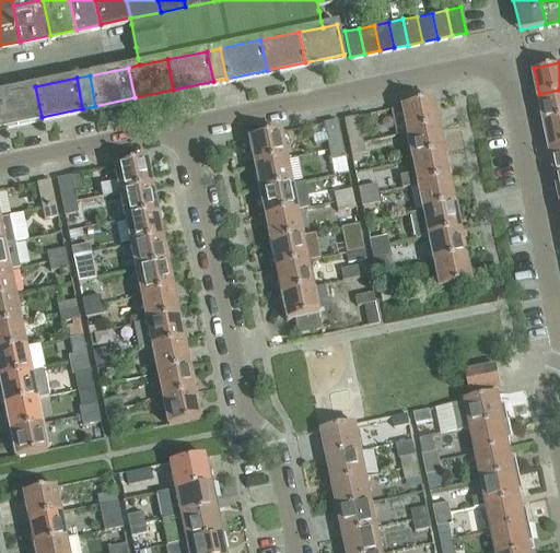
[(42,117),(35,86),(0,93),(0,106),(3,125),(42,117)]
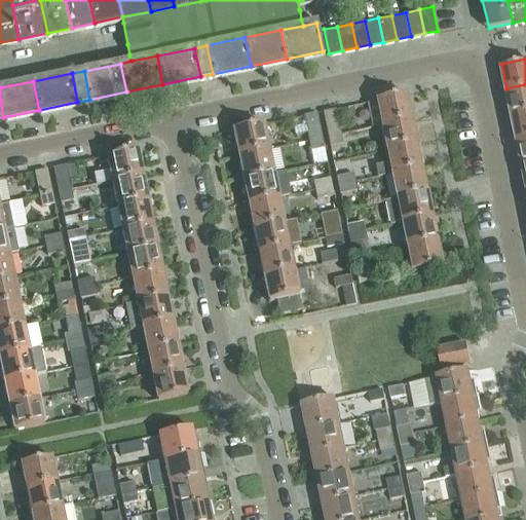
[(525,109),(525,84),(506,88),(511,113),(525,109)]
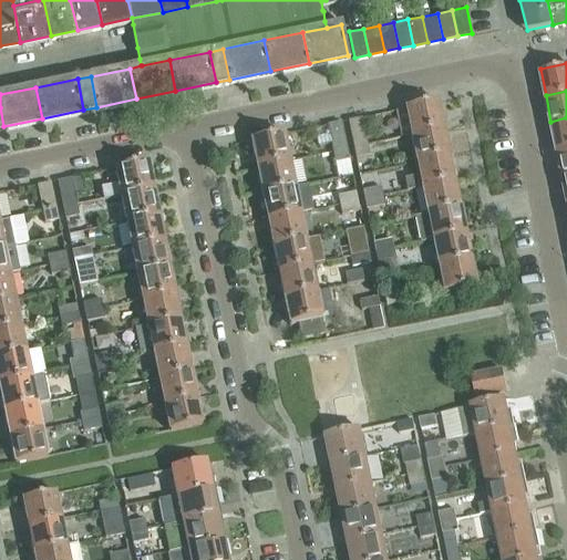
[(443,125),(437,96),(393,106),(399,133),(411,130),(411,132),(443,125)]
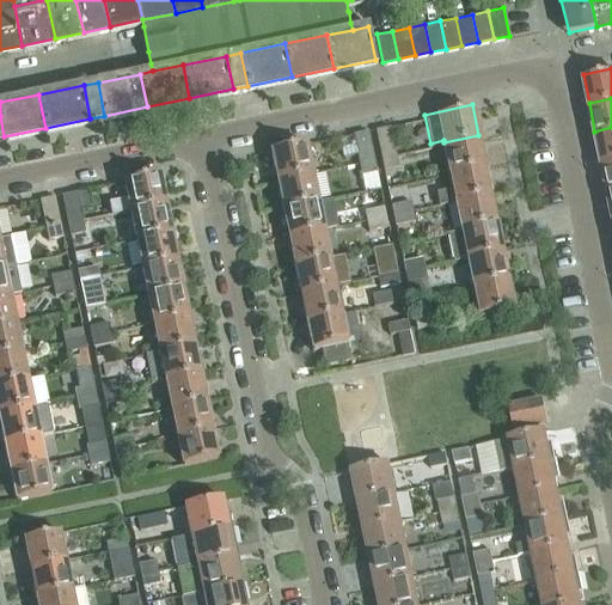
[(397,152),(390,121),(375,124),(381,154),(397,152)]
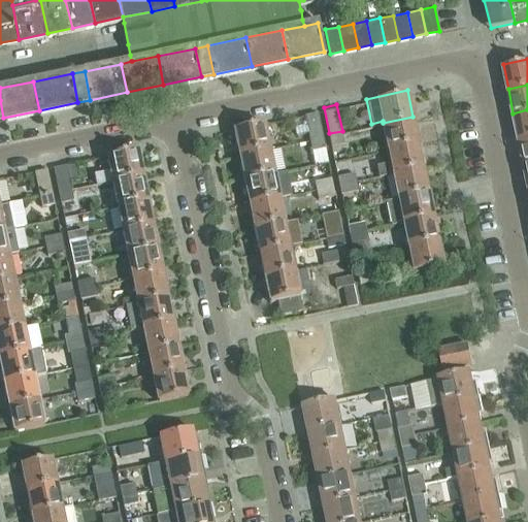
[(323,135),(318,108),(304,111),(309,137),(323,135)]
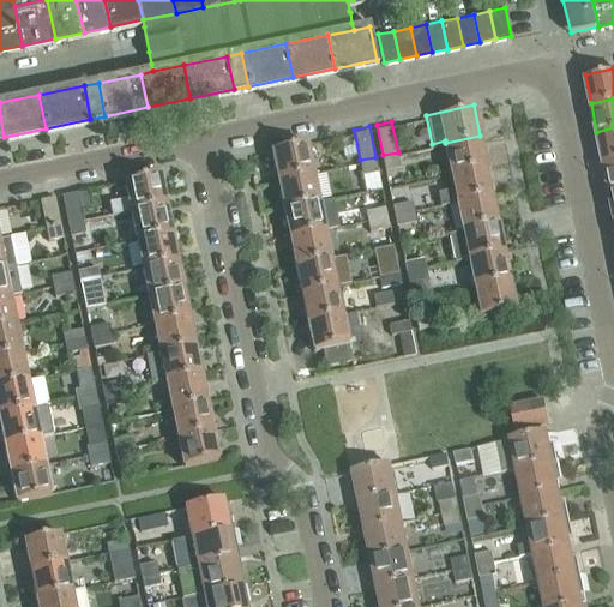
[(613,158),(613,127),(596,132),(602,162),(613,158)]
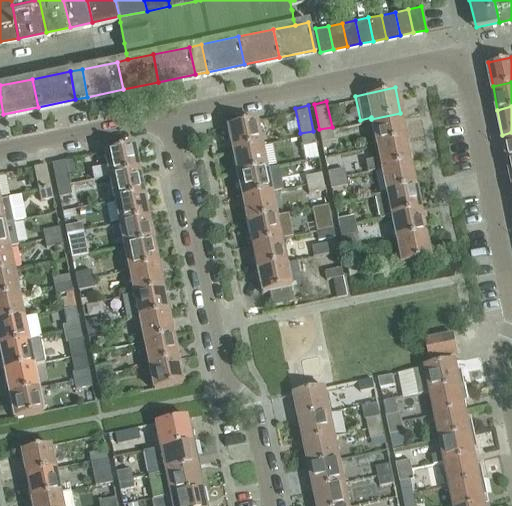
[(405,136),(400,113),(371,119),(376,142),(405,136)]
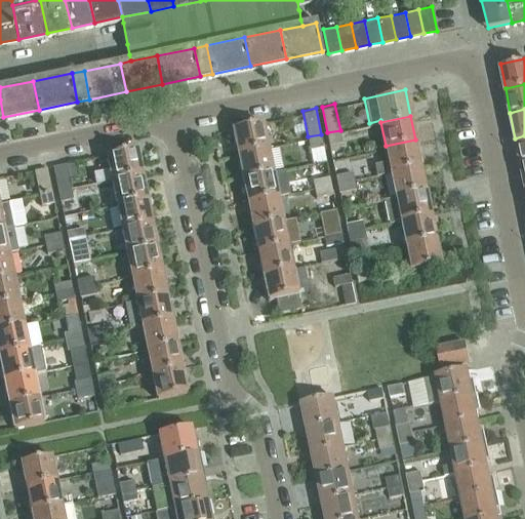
[(268,146),(261,119),(231,126),(237,152),(268,146)]
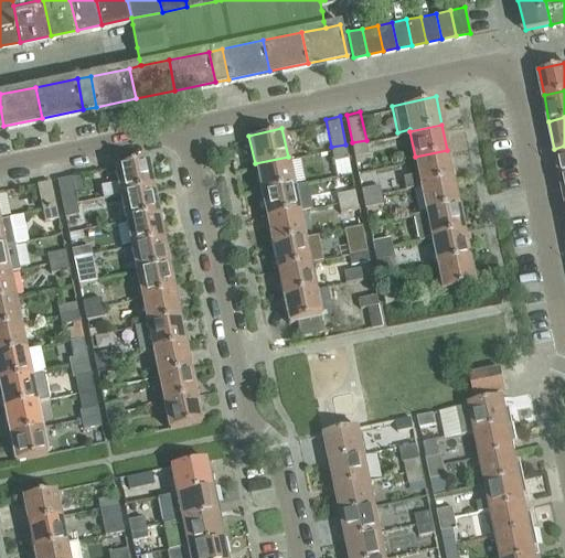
[(369,149),(366,140),(352,142),(354,152),(369,149)]
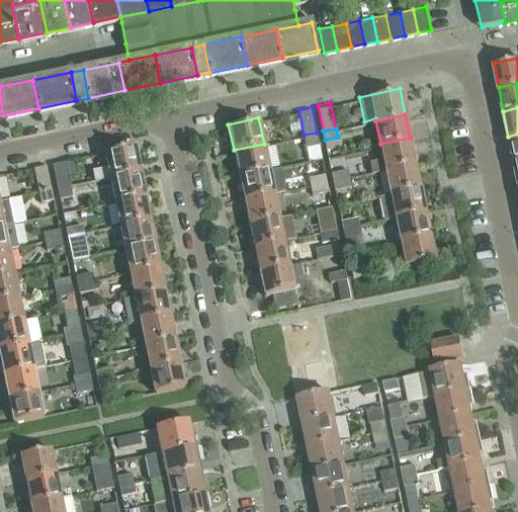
[(319,144),(317,133),(304,135),(306,146),(319,144)]
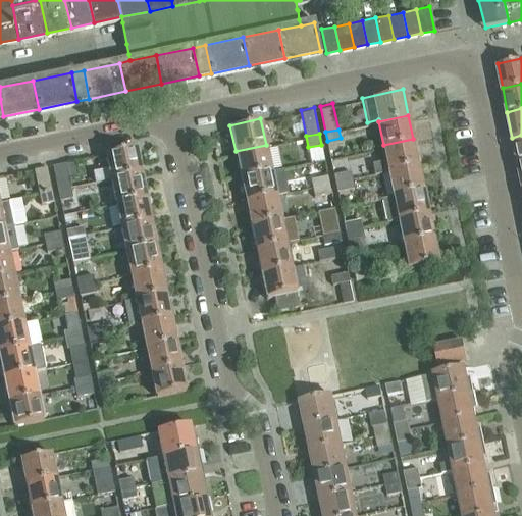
[(521,160),(521,135),(512,138),(517,161),(521,160)]
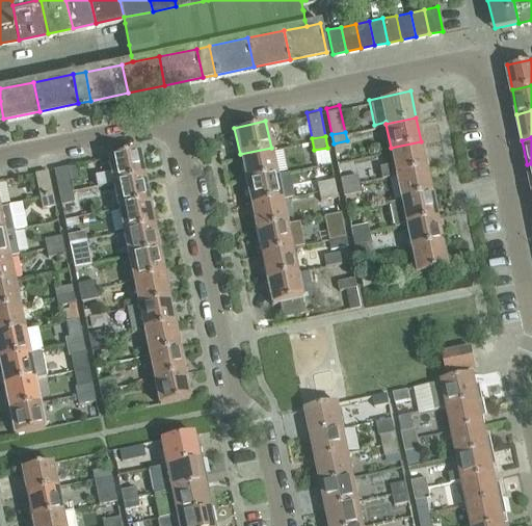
[(426,166),(421,141),(391,148),(394,160),(379,163),(381,175),(396,172),(426,166)]
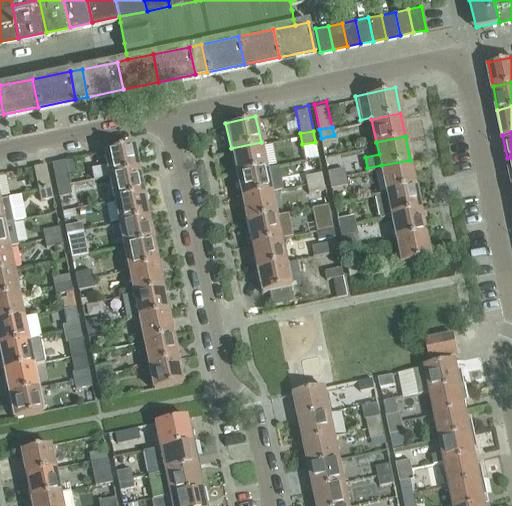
[(265,165),(261,142),(231,148),(236,171),(265,165)]
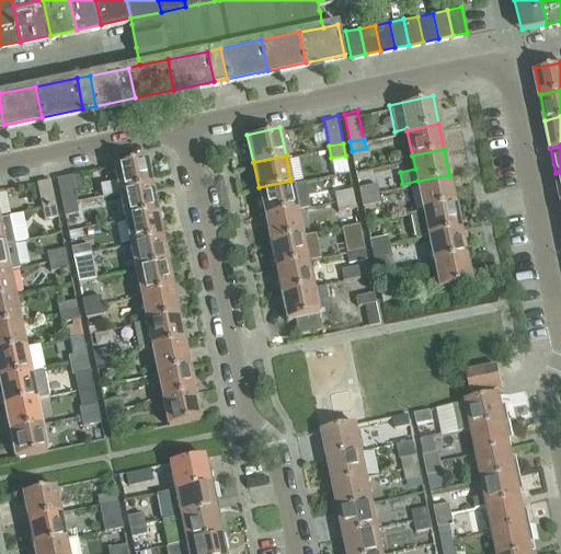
[(150,183),(145,157),(114,163),(116,177),(100,181),(102,192),(118,188),(119,189),(150,183)]
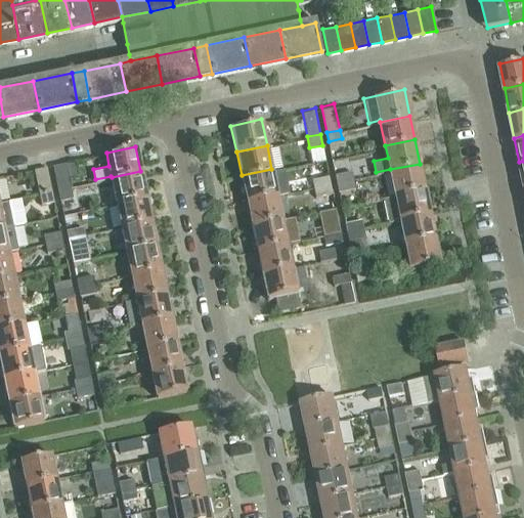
[(71,185),(66,161),(52,164),(57,188),(71,185)]
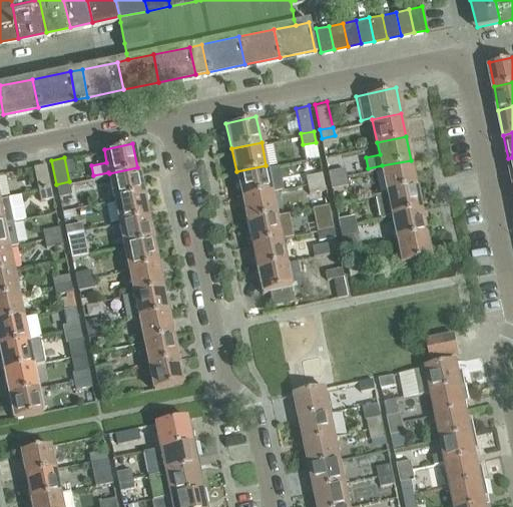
[(416,184),(411,160),(382,165),(387,190),(416,184)]
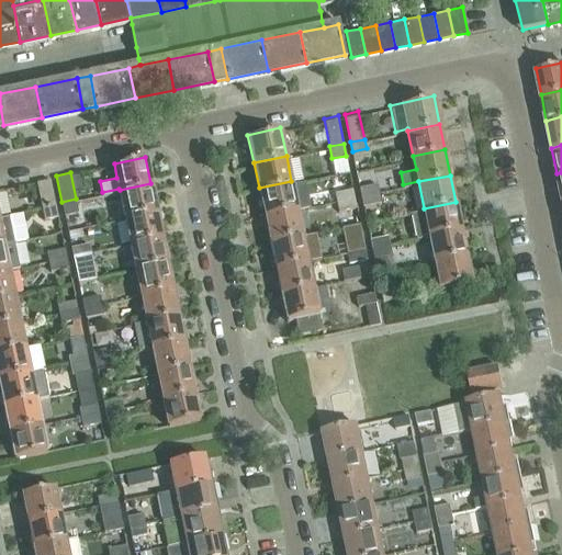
[(55,203),(49,177),(35,180),(41,205),(55,203)]
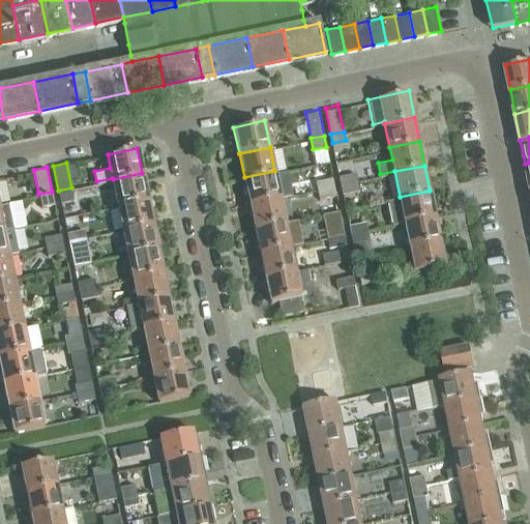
[(274,171),(244,177),(249,201),(280,195),(290,193),(286,169),(274,171)]
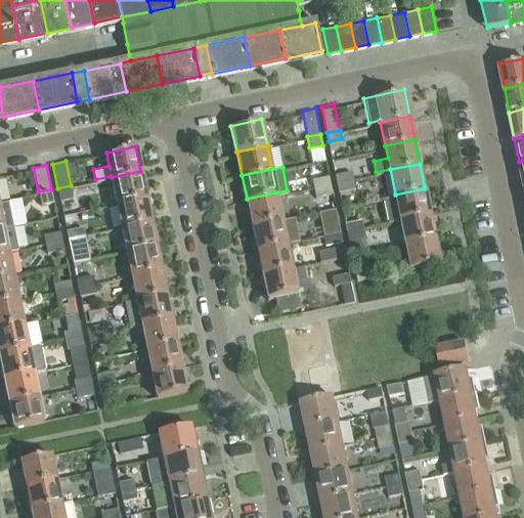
[(352,168),(335,171),(337,180),(353,176),(352,168)]
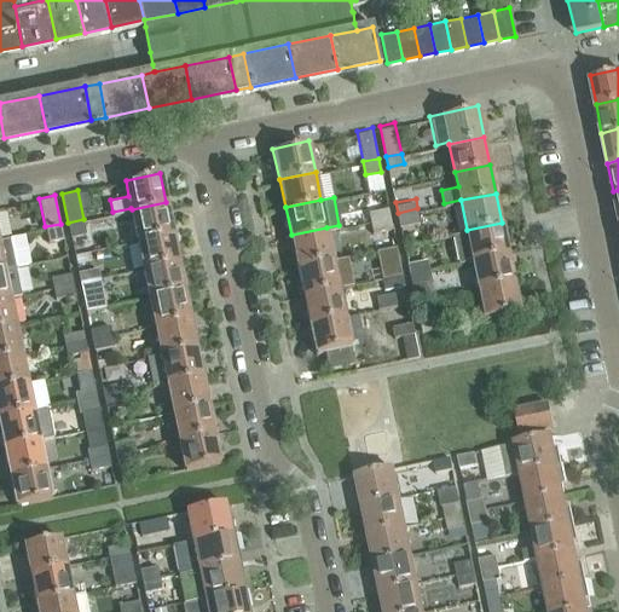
[(172,230),(166,202),(132,209),(138,238),(172,230)]
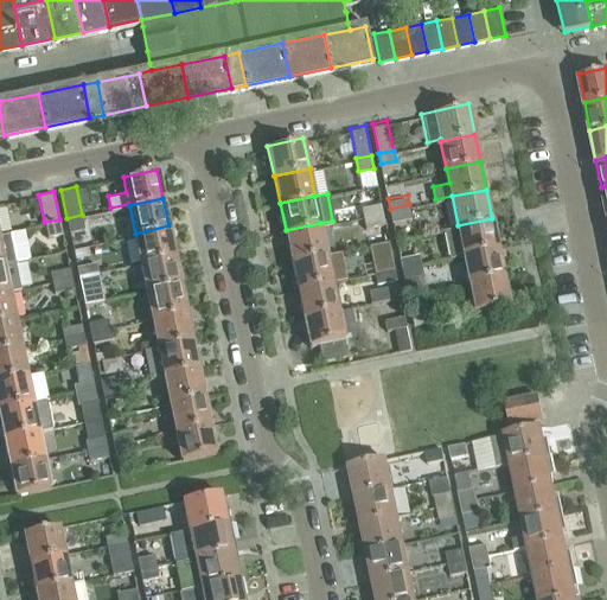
[(383,210),(381,200),(362,204),(363,214),(383,210)]
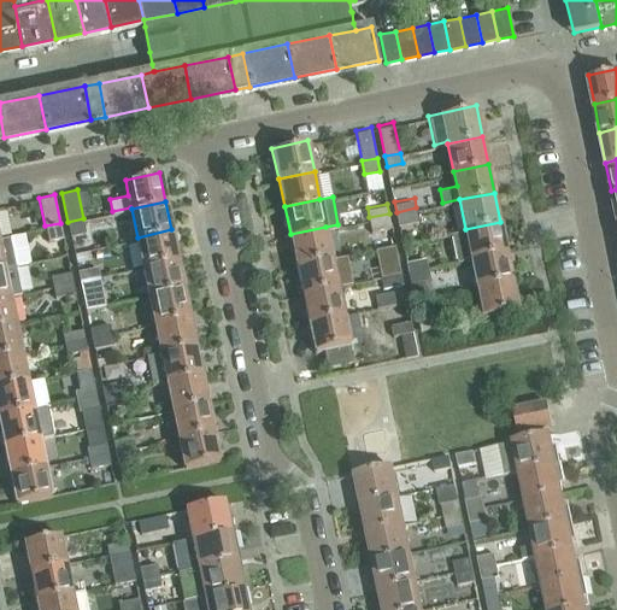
[(418,218),(416,207),(397,212),(399,222),(418,218)]
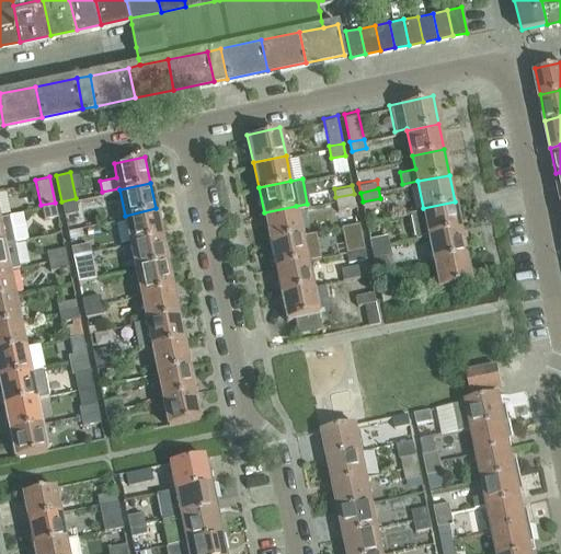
[(356,204),(354,194),(335,197),(338,207),(356,204)]
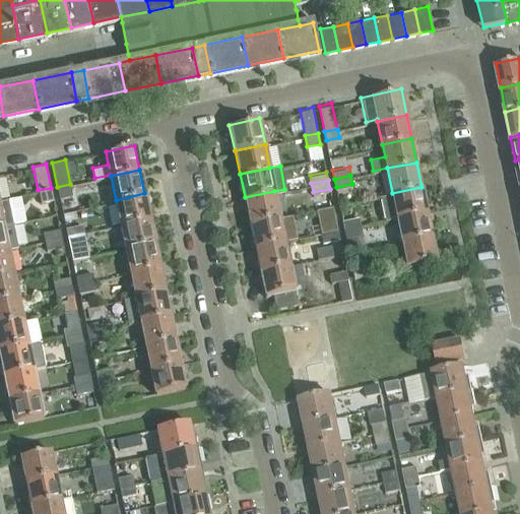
[(72,194),(70,184),(57,187),(59,197),(72,194)]
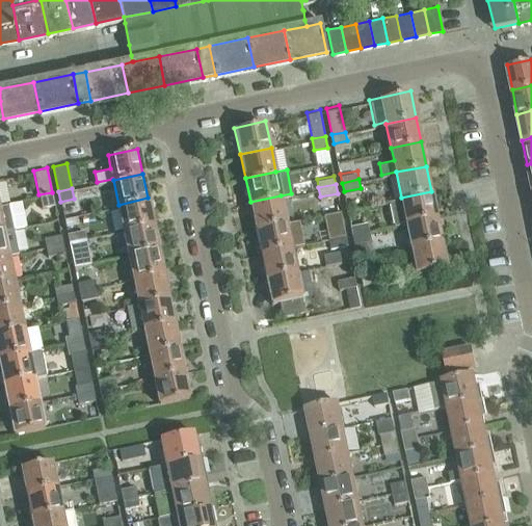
[(431,191),(401,198),(389,200),(394,224),(406,221),(435,215),(431,191)]
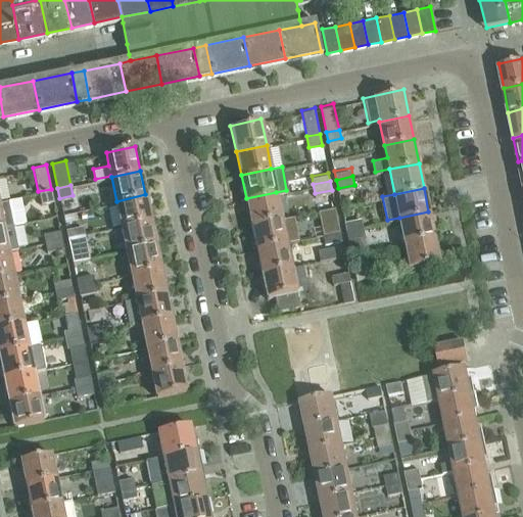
[(53,199),(51,189),(38,191),(40,202),(53,199)]
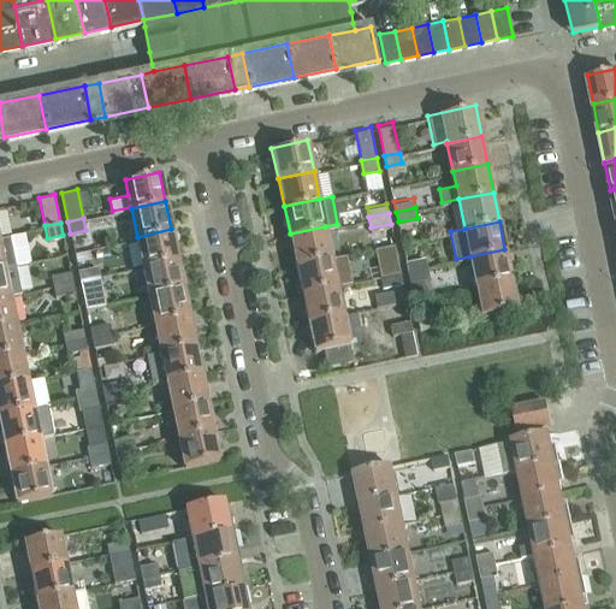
[(331,255),(325,226),(290,234),(296,262),(331,255)]
